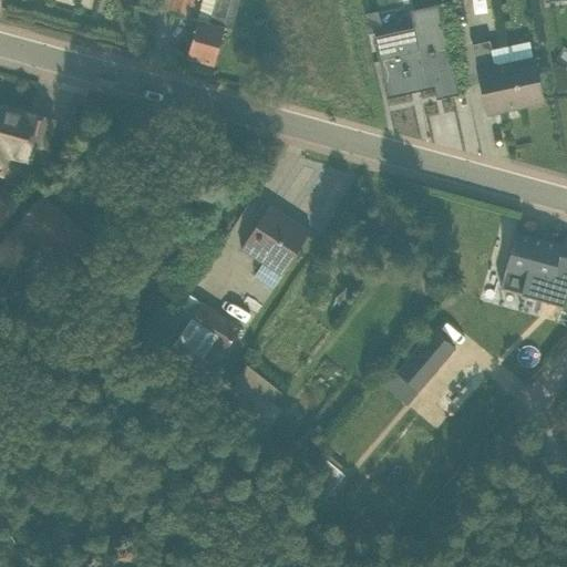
[(156,0),(154,9),(187,20),(193,0),(156,0)]
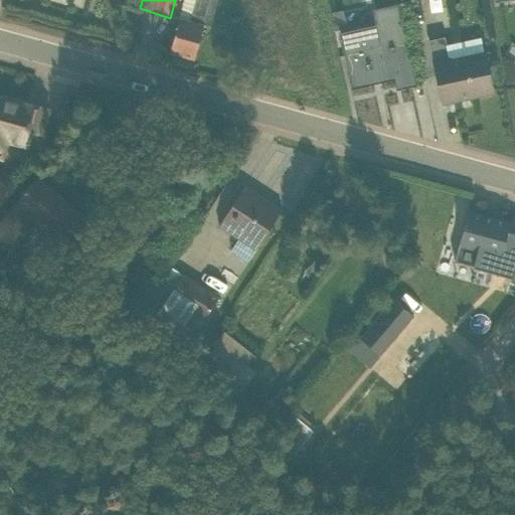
[(183,0),(169,53),(194,60),(203,27),(209,29),(217,0),(183,0)]
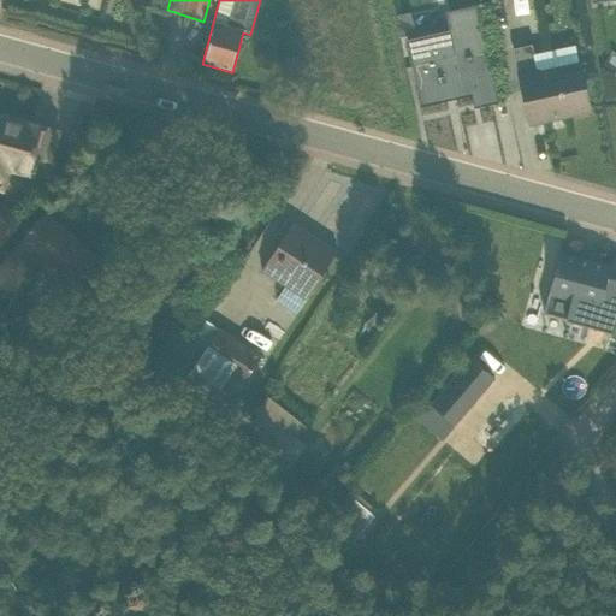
[(477,105),(493,102),(471,6),(445,12),(451,41),(428,46),(432,61),(414,65),(424,105),(473,93),(477,105)]
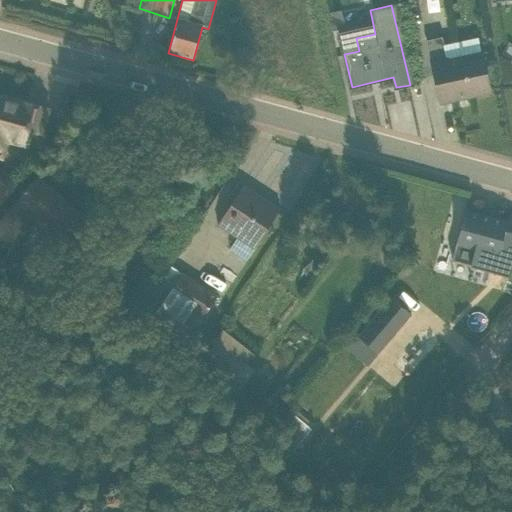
[(439,104),(490,93),(481,52),(486,51),(484,43),(478,44),(477,38),(443,45),(441,38),(426,42),(439,104)]
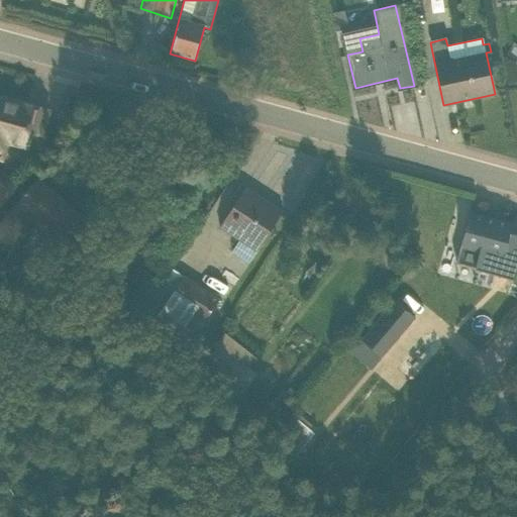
[(41,136),(48,110),(23,103),(21,110),(0,104),(0,162),(4,164),(8,145),(27,151),(30,141),(32,141),(34,134),(41,136)]
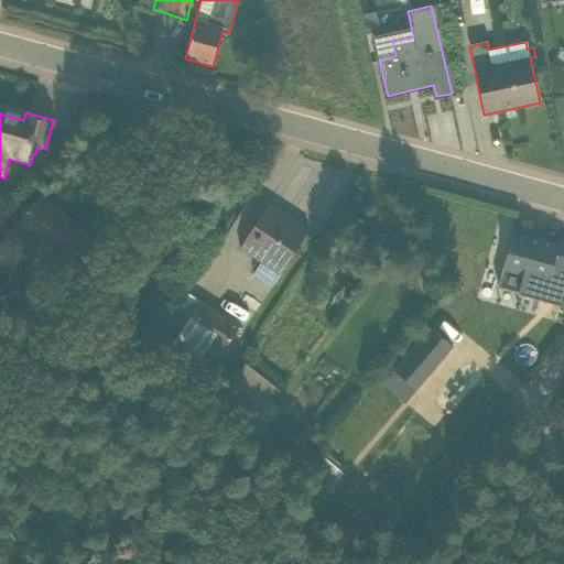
[(72,271),(97,241),(43,195),(9,236),(22,248),(31,237),(72,271)]
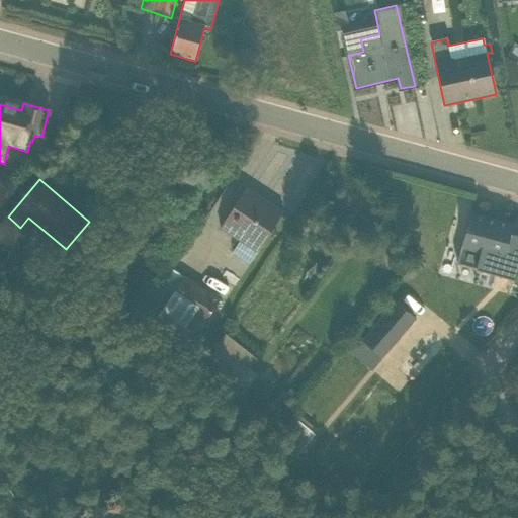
[(0,202),(9,191),(0,183),(0,202)]
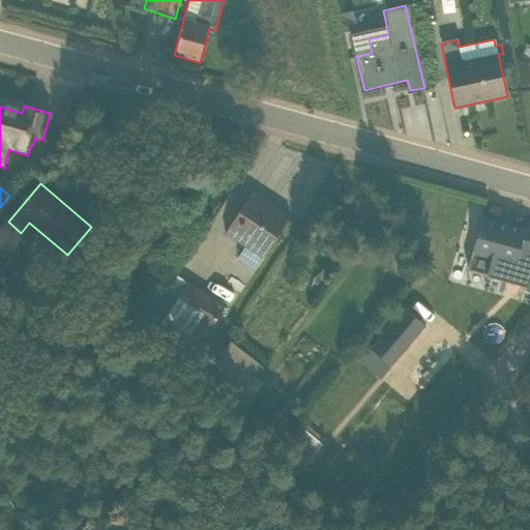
[(237,260),(254,270),(289,217),(251,193),(224,234),(244,247),(237,260)]
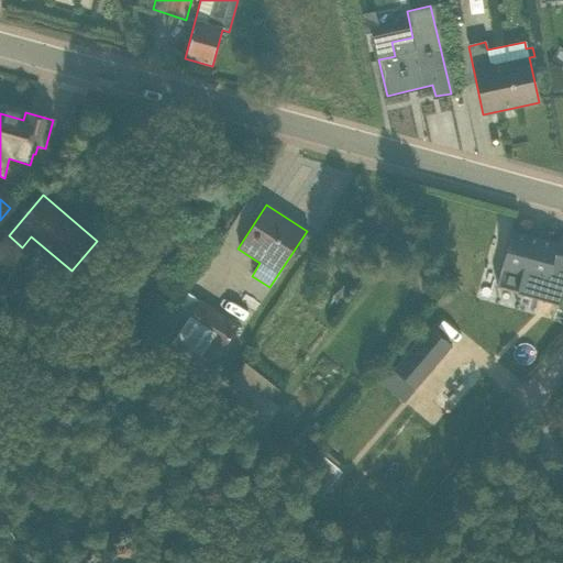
[(496,287),(559,305),(562,296),(562,256),(555,254),(558,244),(511,232),(496,287)]
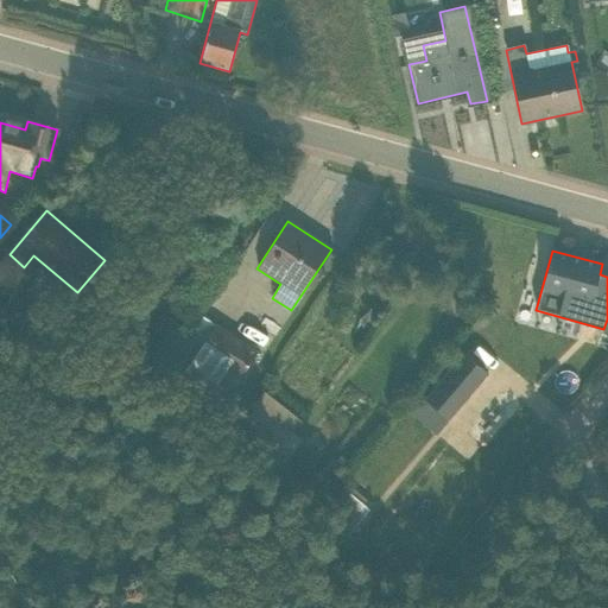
[(456,316),(468,308),(457,295),(447,303),(456,316)]
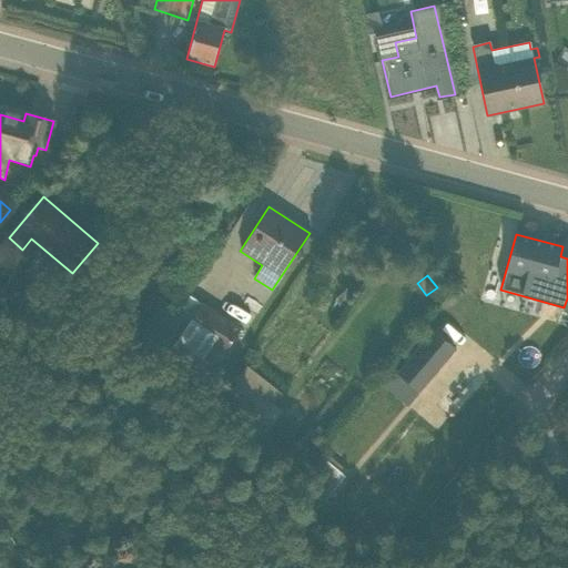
[(160,341),(172,350),(170,351),(209,376),(241,328),(202,303),(201,304),(190,296),(160,341)]
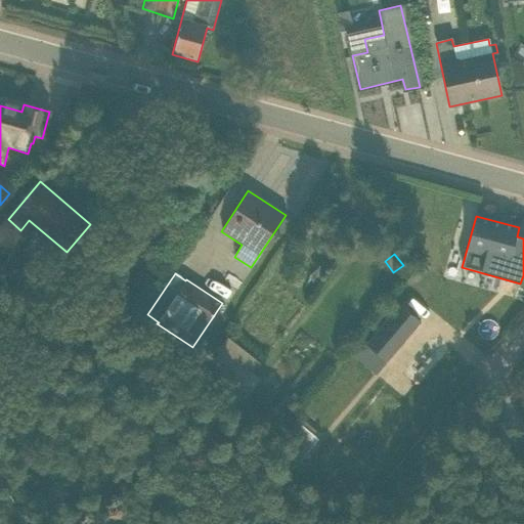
[(386,361),(420,320),(399,304),(365,345),(386,361)]
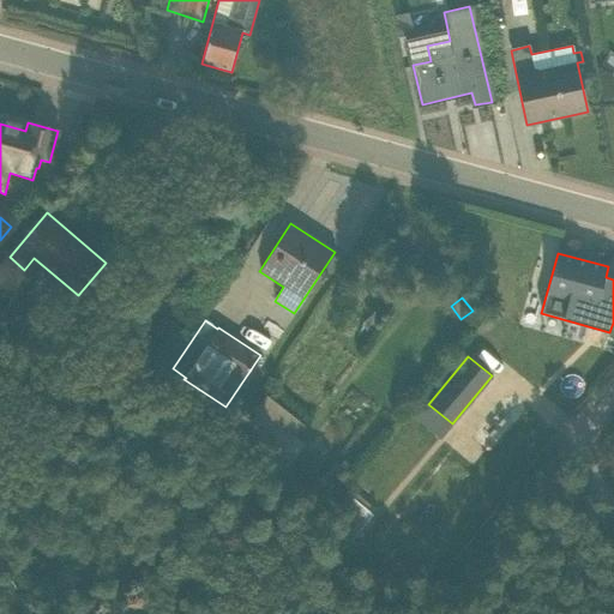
[(257,414),(245,429),(241,427),(235,435),(269,462),(292,432),(296,435),(305,425),(266,396),(254,413),(257,414)]
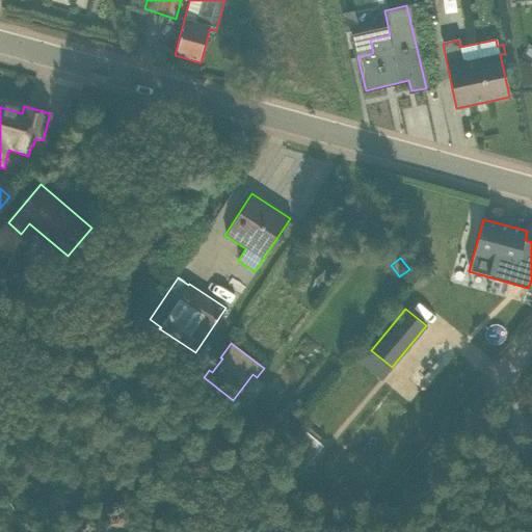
[(307,466),(325,443),(301,422),(283,445),(307,466)]
